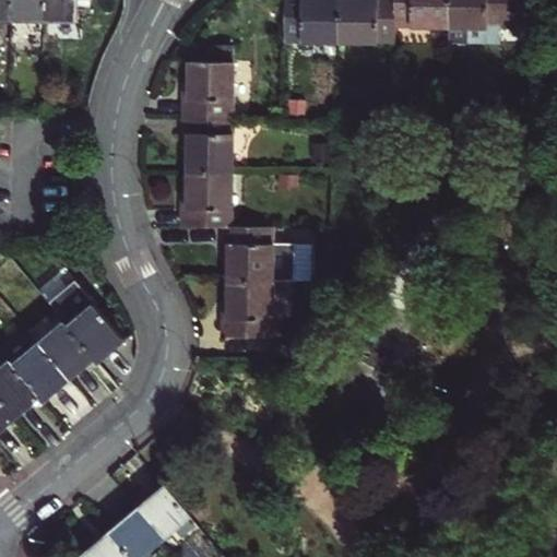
[(9,0),(0,0),(0,20),(9,21),(9,0)]
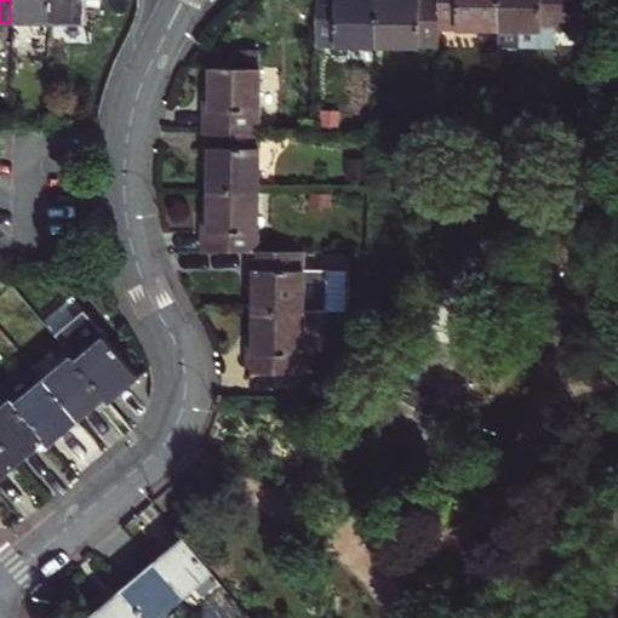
[(46,0),(10,0),(10,23),(46,23),(46,0)]
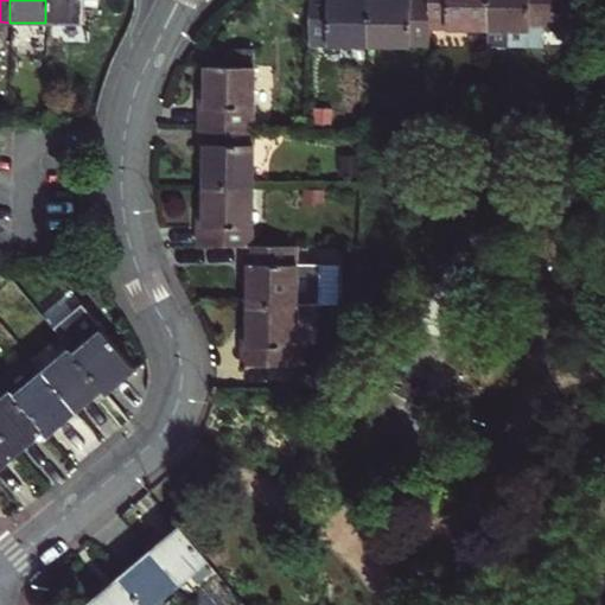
[(45,0),(45,23),(83,23),(82,0),(45,0)]
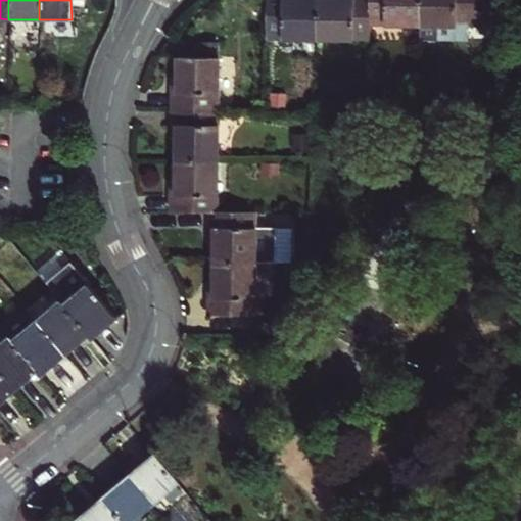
[(266,0),(266,40),(317,40),(317,0),(266,0)]
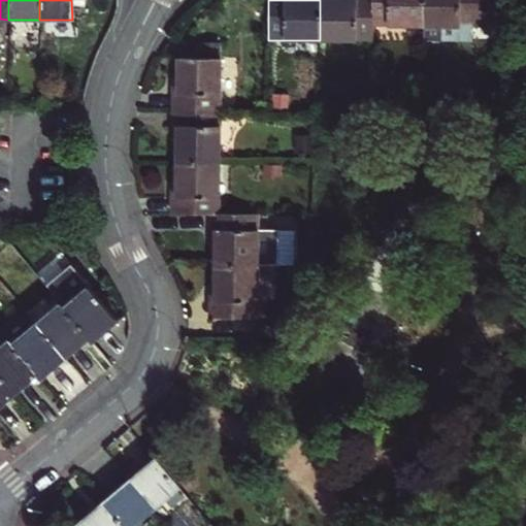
[(371,26),(371,0),(320,0),(320,40),(371,41),(371,26)]
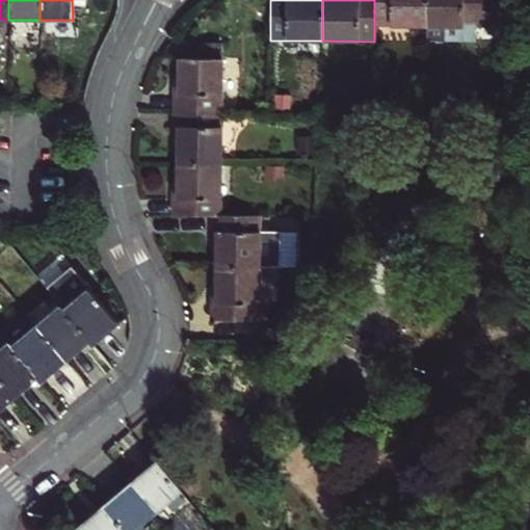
[(374,0),(374,26),(427,27),(426,0),(374,0)]
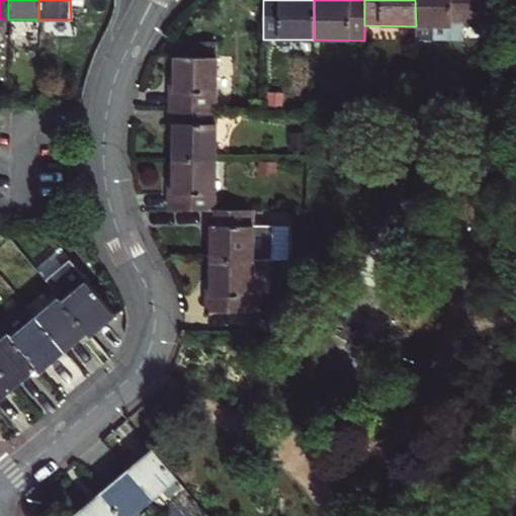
[(462,41),(462,26),(484,26),(486,26),(486,0),(415,0),(416,26),(415,41),(462,41)]
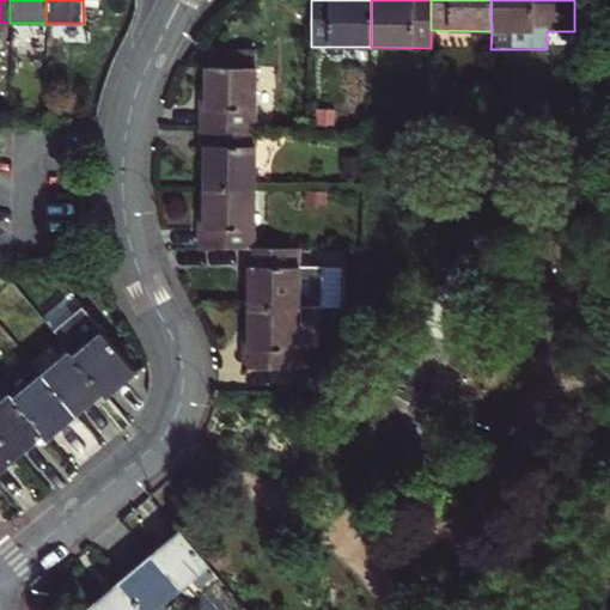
[(235,54),(235,69),(252,69),(252,54),(235,54)]
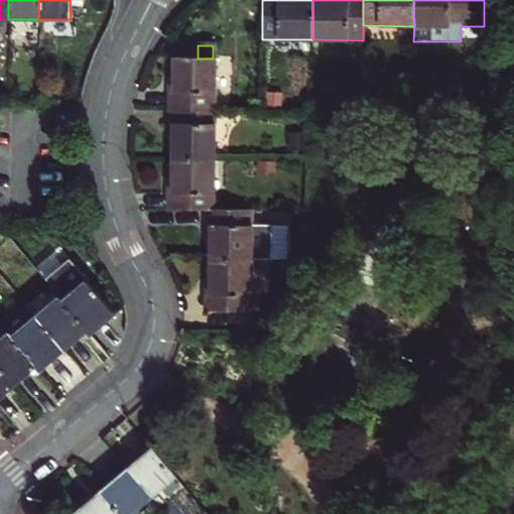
[(168,110),(214,110),(214,58),(213,58),(198,58),(173,58),(173,78),(173,86),(168,86),(168,110)]
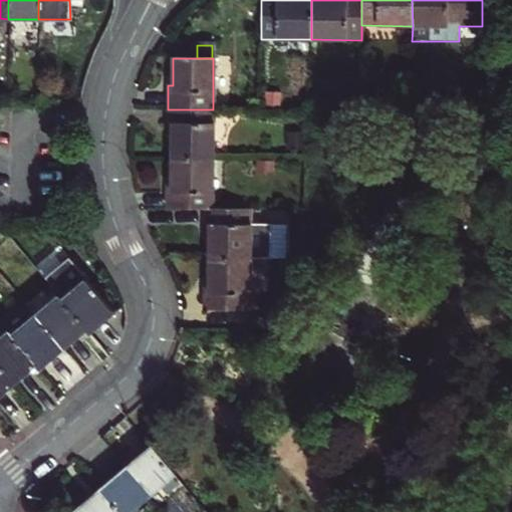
[(212,160),(213,109),(168,109),(168,133),(173,133),(172,140),(172,160),(212,160)]
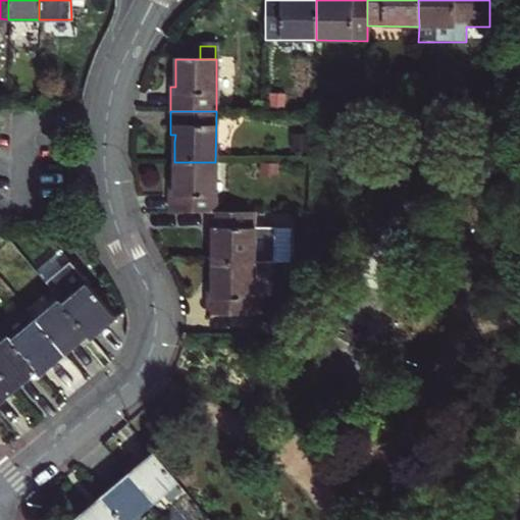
[(294,158),(294,149),(280,149),(281,158),(294,158)]
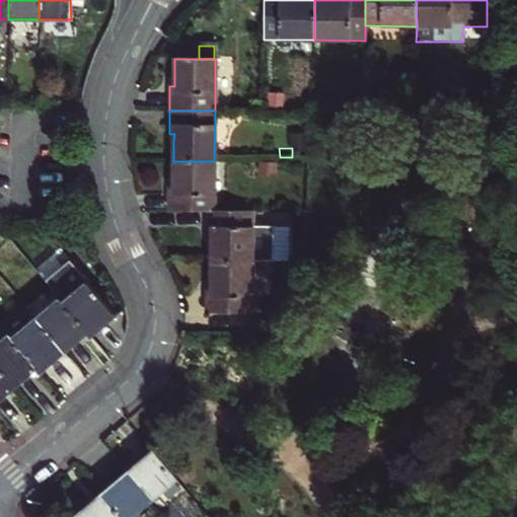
[(173,189),(168,189),(168,212),(207,212),(214,212),(214,161),(173,161),(173,180),(173,189)]
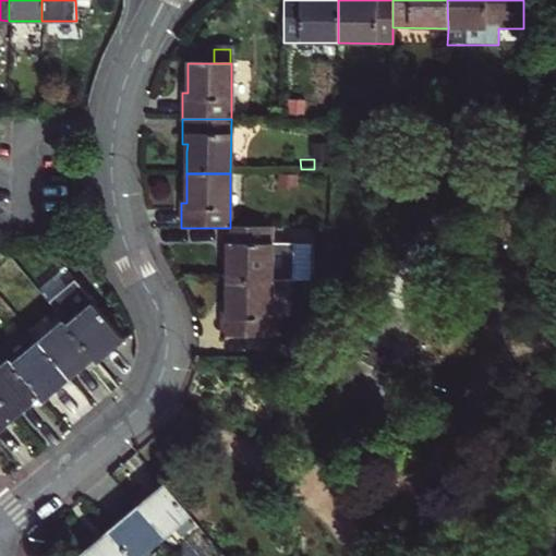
[(294,177),(279,177),(278,188),(294,188),(294,177)]
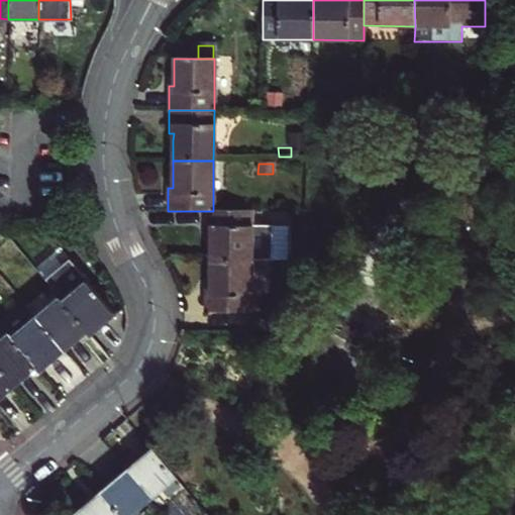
[(210,262),(250,262),(251,211),(213,211),(206,211),(206,234),(211,234),(211,242),(210,262)]
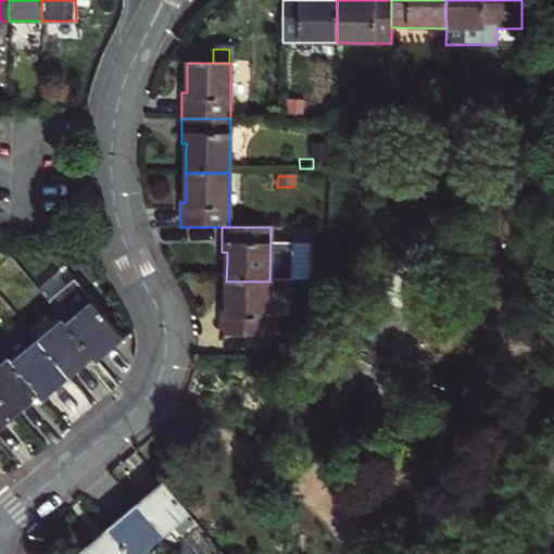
[(310,254),(326,255),(326,234),(310,234),(310,254)]
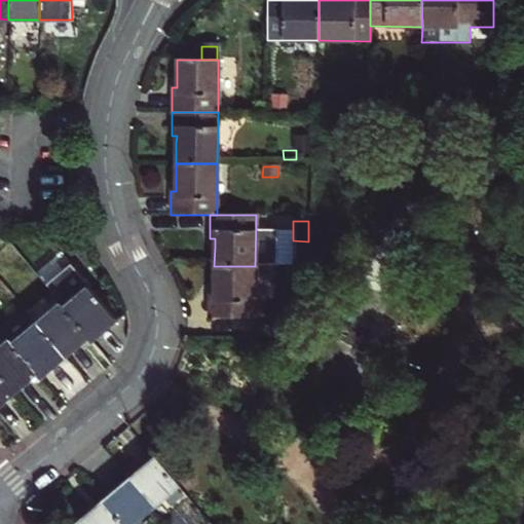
[(255,319),(255,266),(214,266),(214,287),(214,295),(209,295),(209,319),(255,319)]
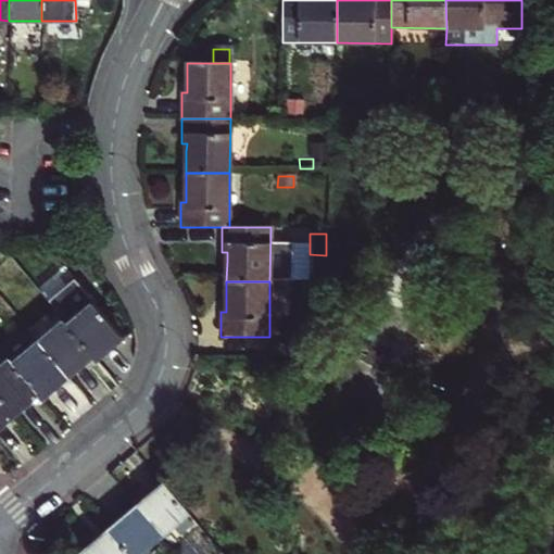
[(92,301),(66,324),(93,356),(97,361),(109,350),(123,338),(92,301)]
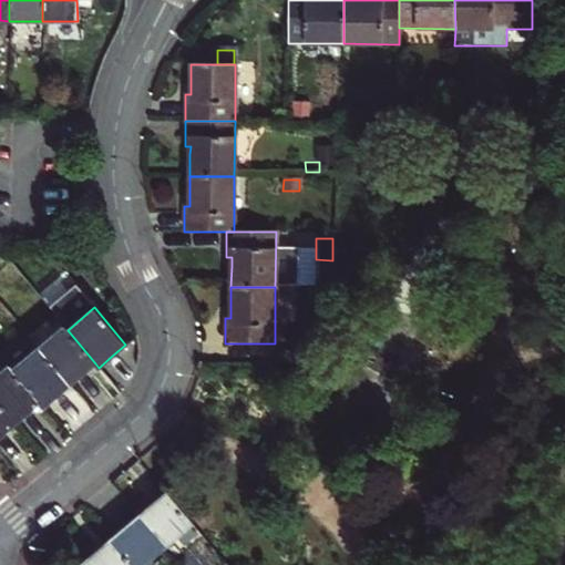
[(50,328),(47,322),(29,338),(38,348),(62,328),(58,322),(50,328)]
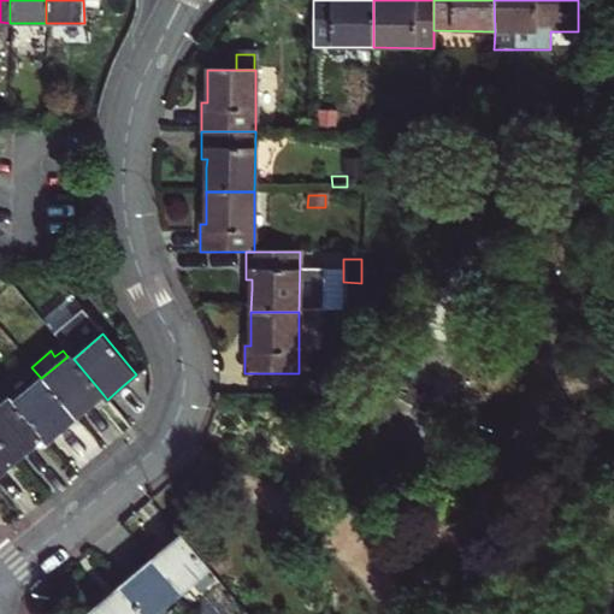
[(68,356),(41,378),(76,418),(90,406),(104,395),(74,359),(69,354),(68,356)]
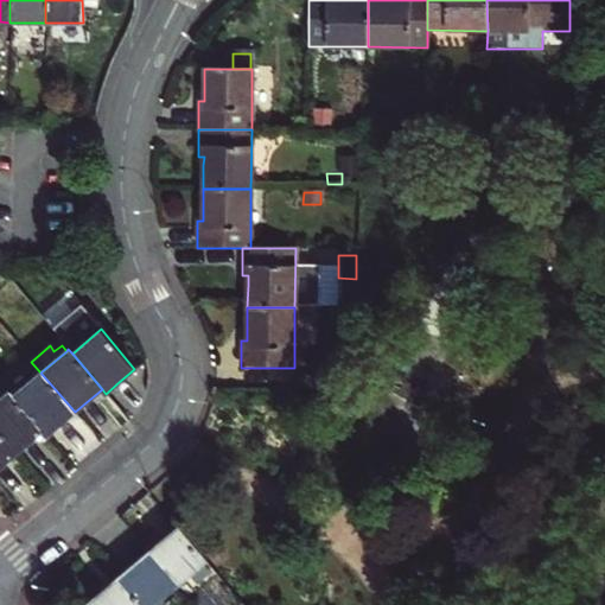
[(40,373),(13,396),(43,431),(48,435),(62,422),(75,412),(40,373)]
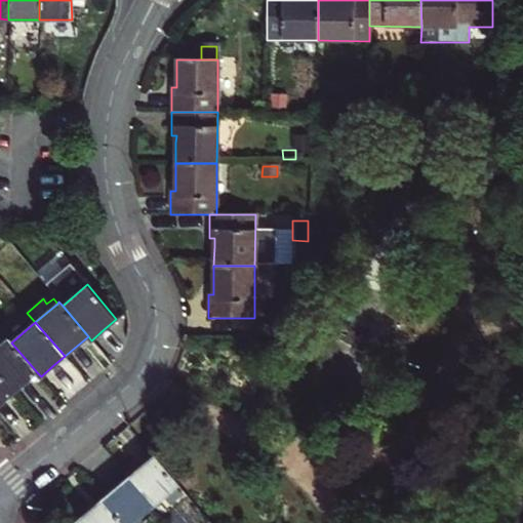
[(272,337),(272,327),(260,326),(260,337),(272,337)]
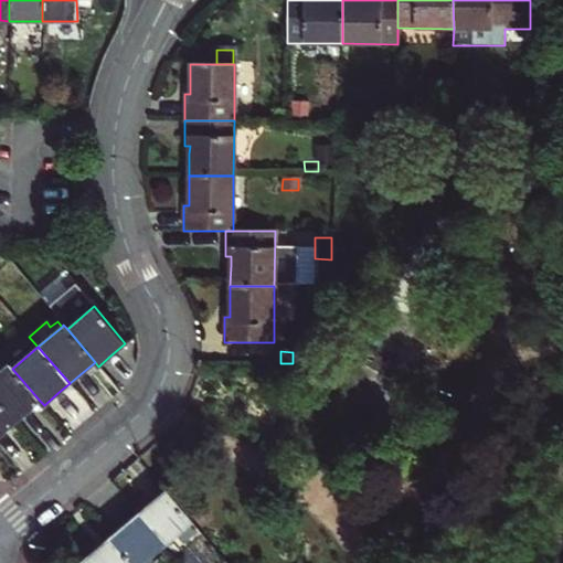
[(9,364),(0,371),(0,405),(14,423),(28,412),(40,401),(12,369),(9,364)]
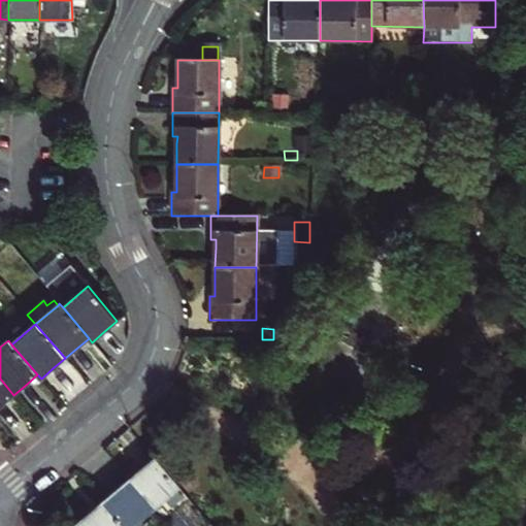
[(0,406),(2,405),(13,395),(0,379),(0,406)]
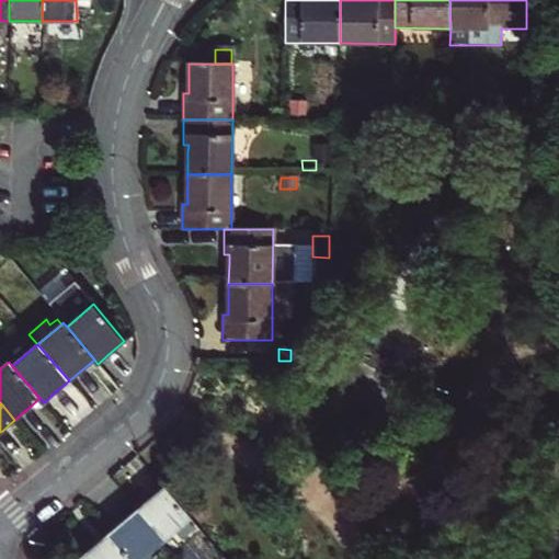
[(162,544),(190,520),(164,490),(149,502),(137,513),(162,544)]
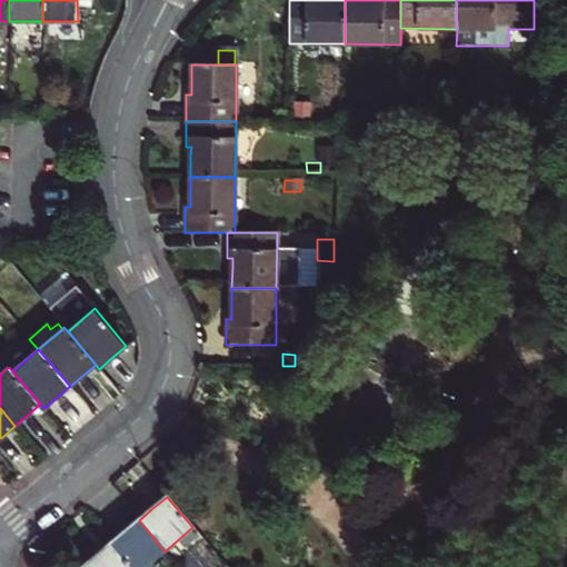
[(146,566),(165,551),(139,520),(126,531),(111,544),(130,566),(146,566)]
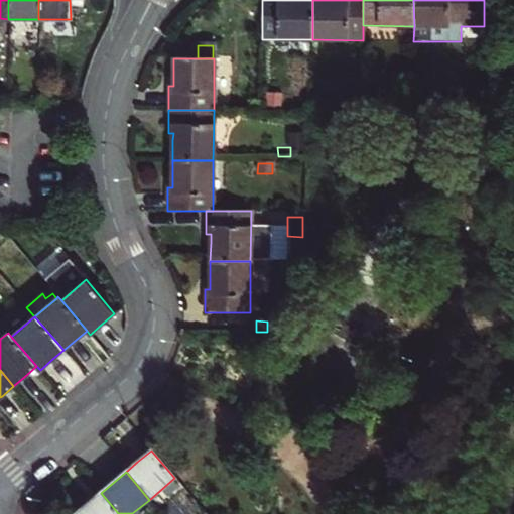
[(118,513),(101,493),(89,503),(77,513),(118,513)]
